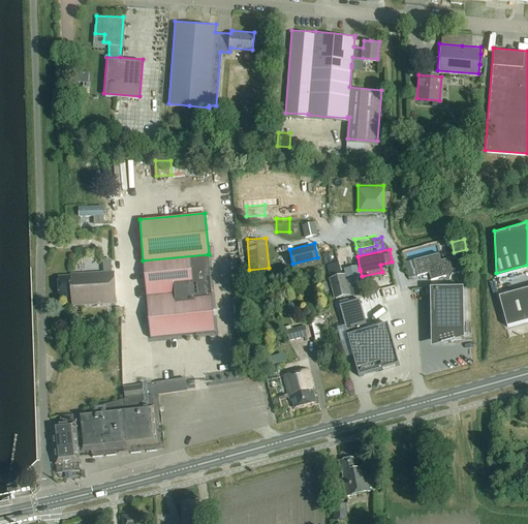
[(457,262),(459,257),(456,255),(455,253),(440,256),(438,249),(412,256),(416,272),(428,269),(430,276),(445,272),(449,275),(452,271),(459,269),(457,262)]
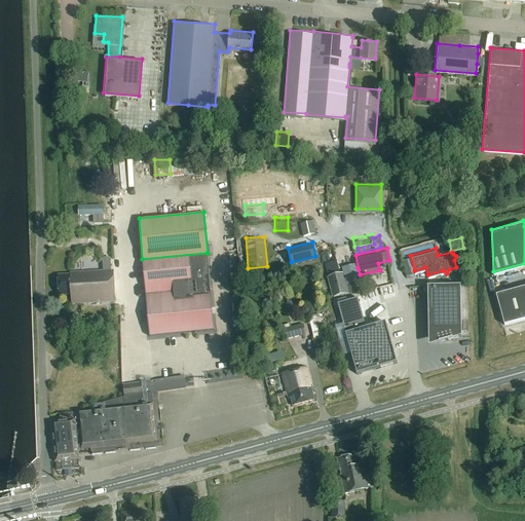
[(207,253),(142,259),(149,334),(213,328),(207,253)]
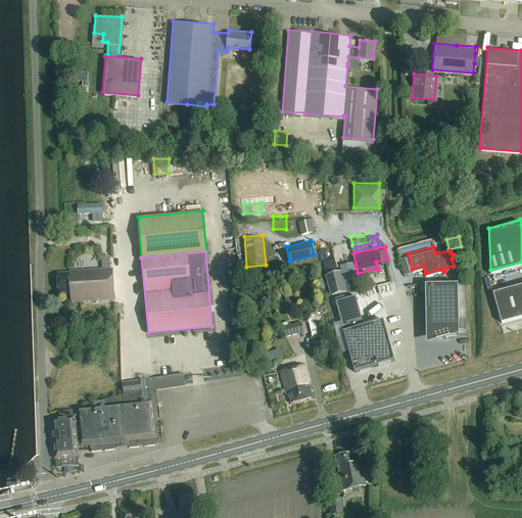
[(329,291),(331,291),(345,288),(345,287),(340,267),(336,268),(334,255),(322,259),(329,291)]
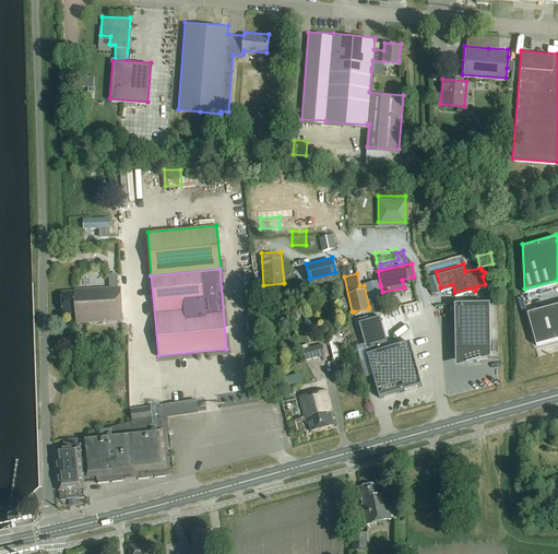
[(74,320),(119,318),(119,285),(72,287),(73,290),(60,290),(61,311),(73,310),(74,320)]
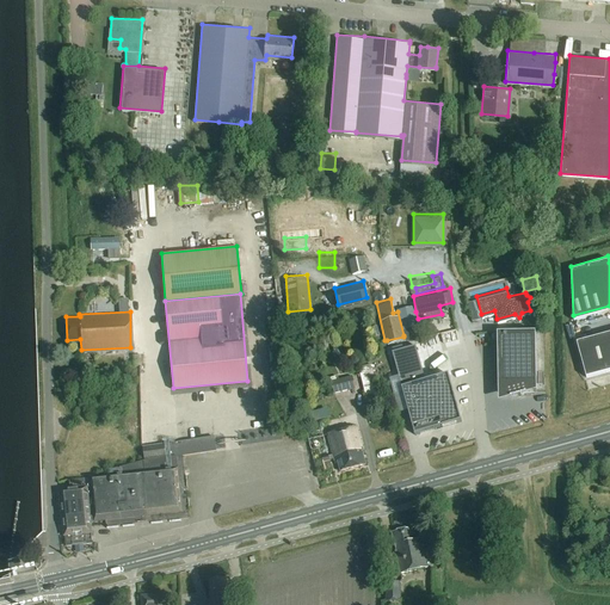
[(497,328),(498,388),(536,387),(535,327),(497,328)]
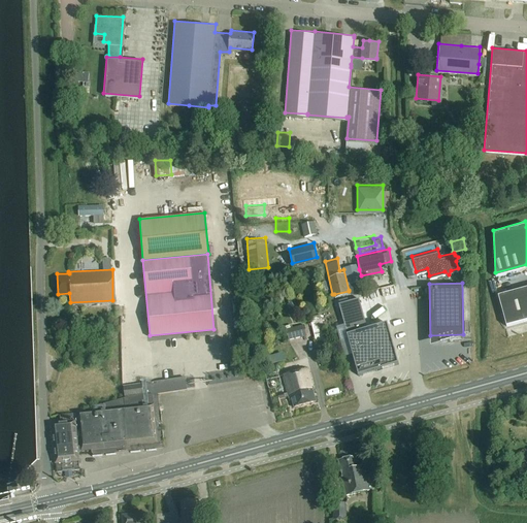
[(526,284),(498,292),(506,322),(526,316),(526,284)]
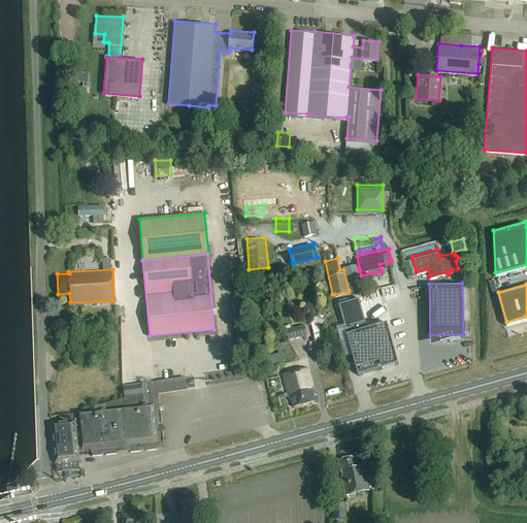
[(363,311),(394,306),(391,285),(361,288),(363,311)]
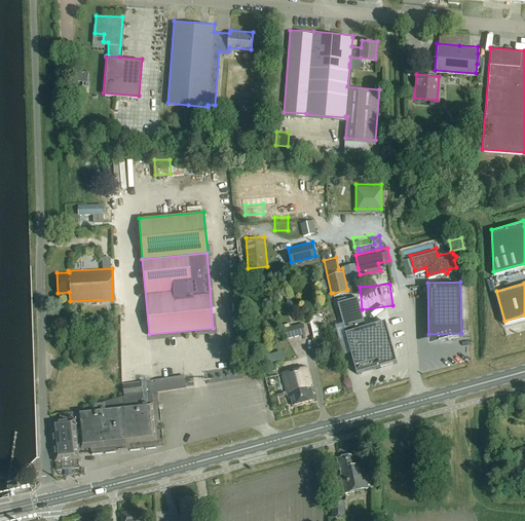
[(287,295),(291,309),(296,308),(292,293),(287,295)]
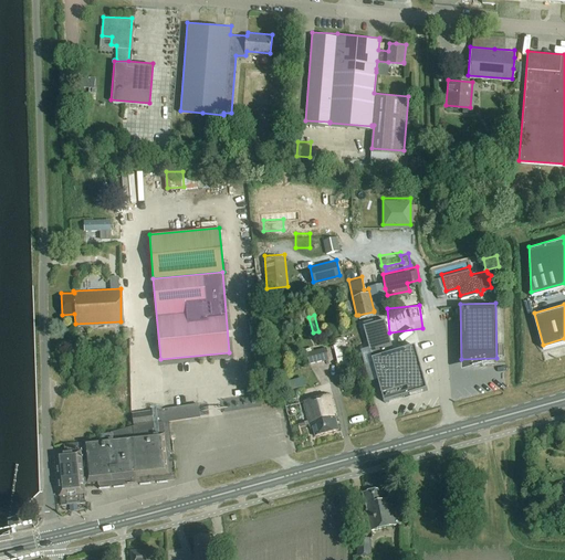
[(352,368),(342,333),(334,335),(335,339),(332,340),(338,363),(336,363),(338,371),(352,368)]
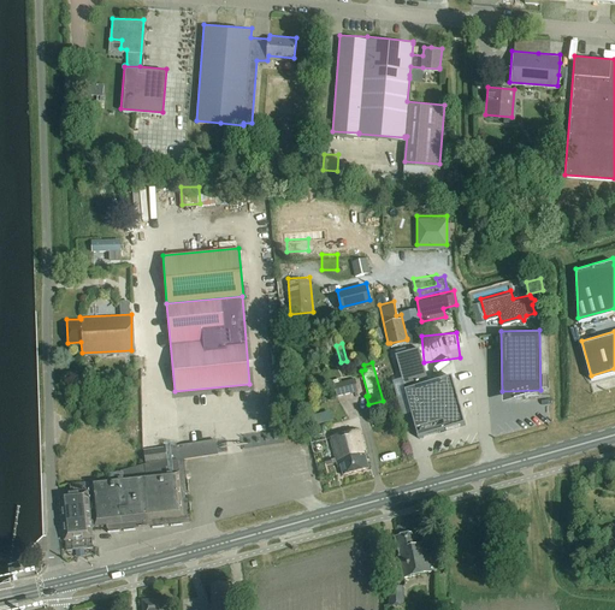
[(451,373),(404,386),(418,433),(465,420),(451,373)]
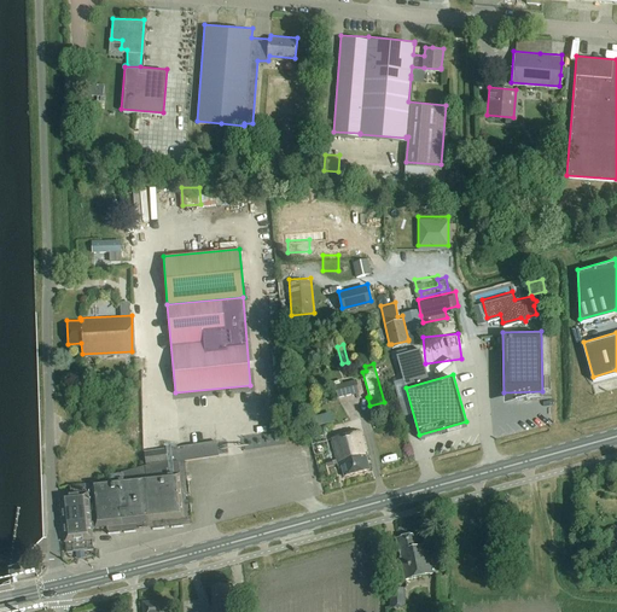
[(337,394),(359,388),(355,376),(339,379),(338,376),(333,377),(337,394)]
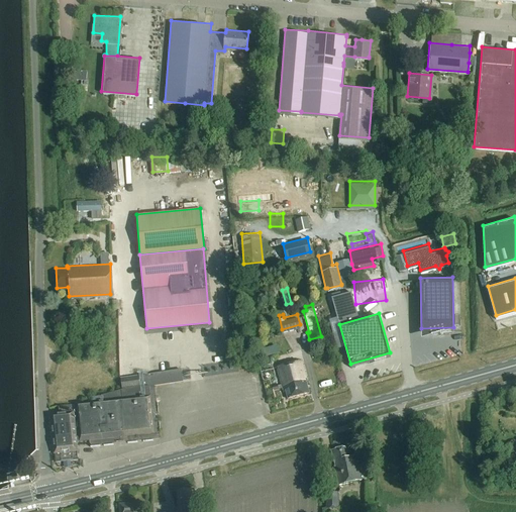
[(286,397),(307,391),(305,380),(306,379),(300,359),(275,367),(281,388),(283,388),(286,397)]
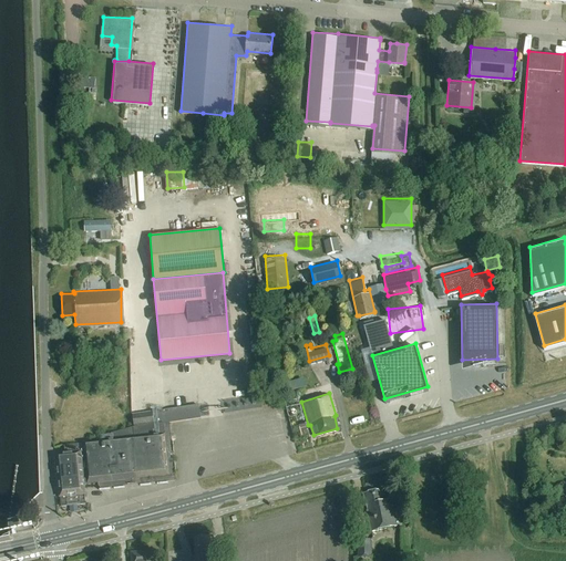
[(109,430),(110,437),(82,439),(83,439),(76,440),(78,448),(83,447),(84,458),(86,478),(99,477),(99,481),(101,484),(175,476),(170,418),(201,413),(199,401),(134,411),(133,424),(109,430)]
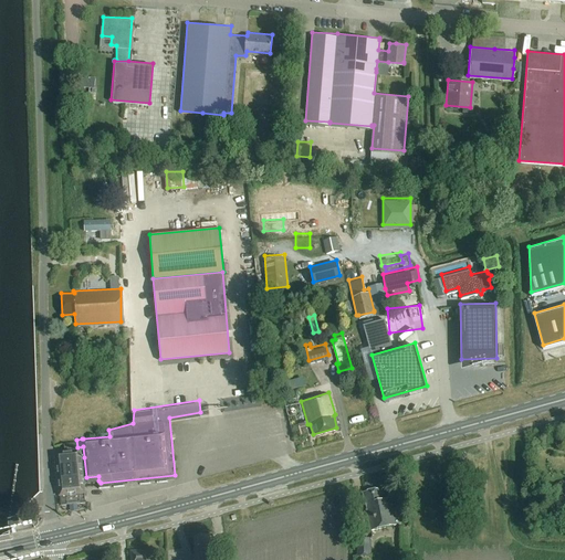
[(84,489),(83,477),(82,471),(84,471),(83,457),(84,457),(83,446),(77,447),(54,450),(59,492),(84,489)]
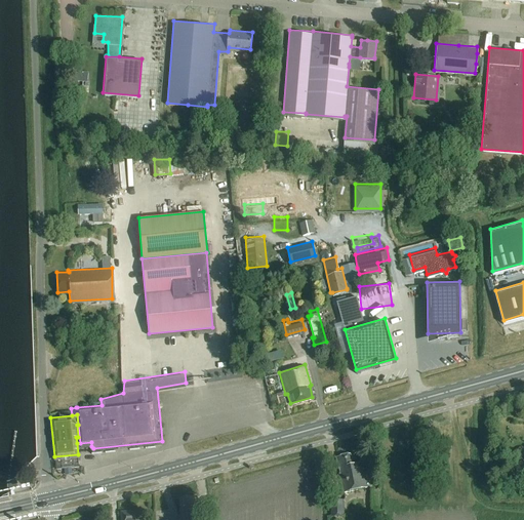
[(350,450),(335,453),(343,488),(366,484),(361,460),(353,462),(350,450)]
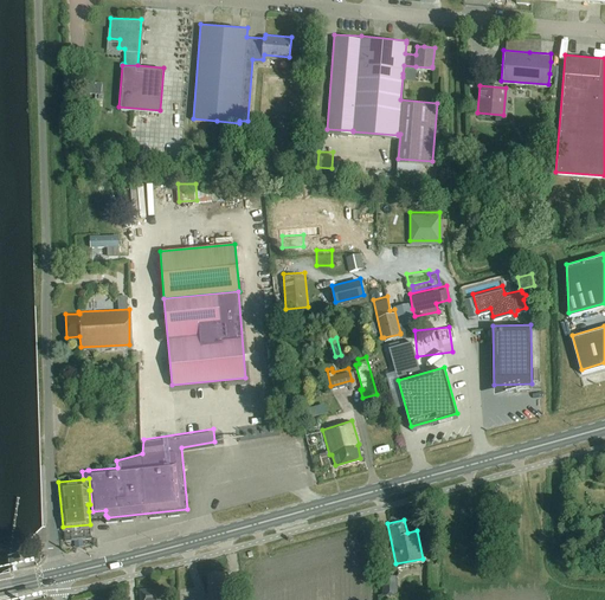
[(604,541),(604,527),(594,529),(597,543),(604,541)]
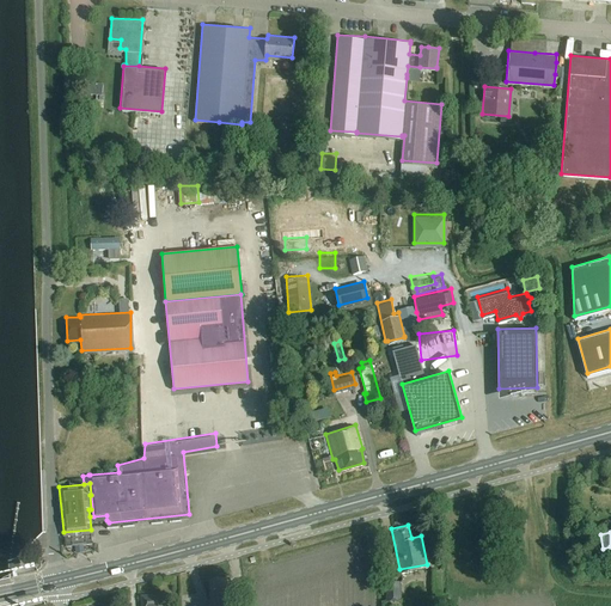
[(7,557),(7,567),(20,564),(18,555),(7,557)]
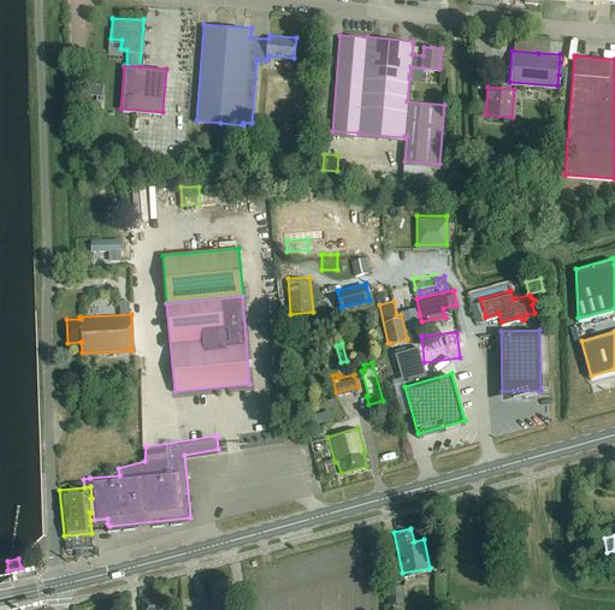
[(403,602),(403,581),(388,582),(388,602),(403,602)]
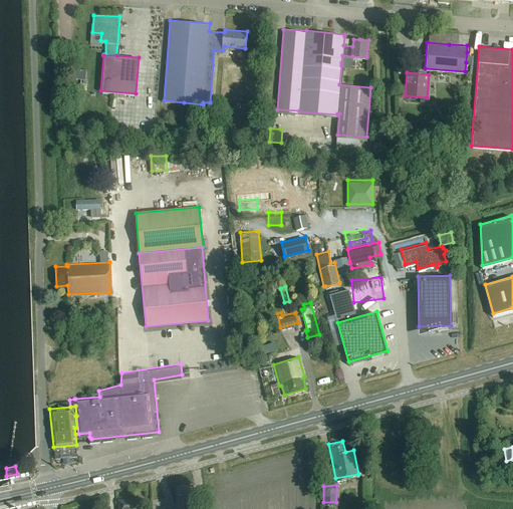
[(138,508),(138,497),(117,498),(117,508),(138,508)]
